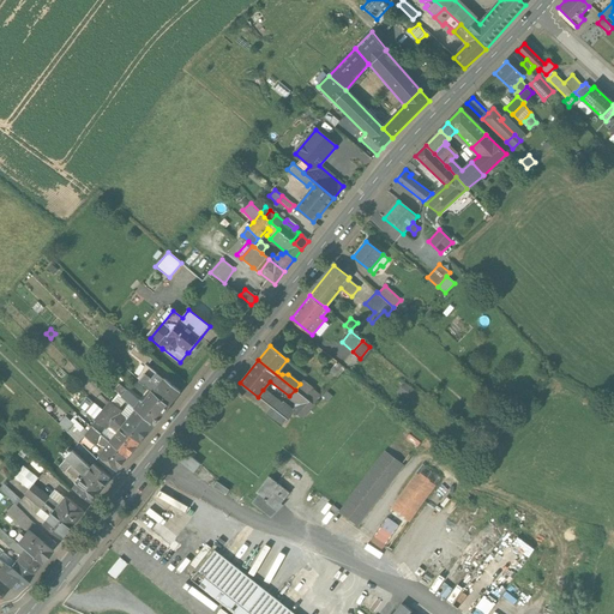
[(151,367),(157,373),(162,368),(155,362),(151,367)]
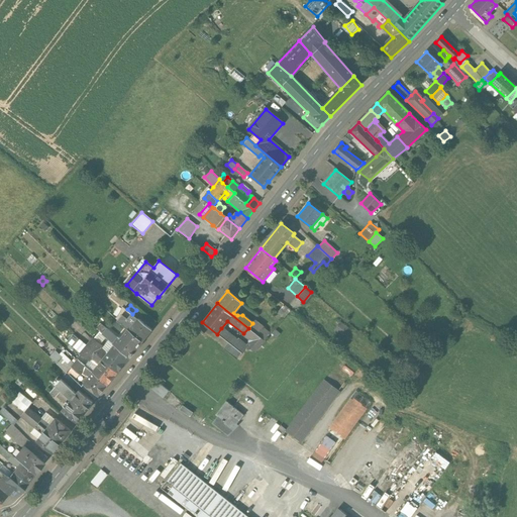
[(285,307),(278,314),(283,319),(290,311),(285,307)]
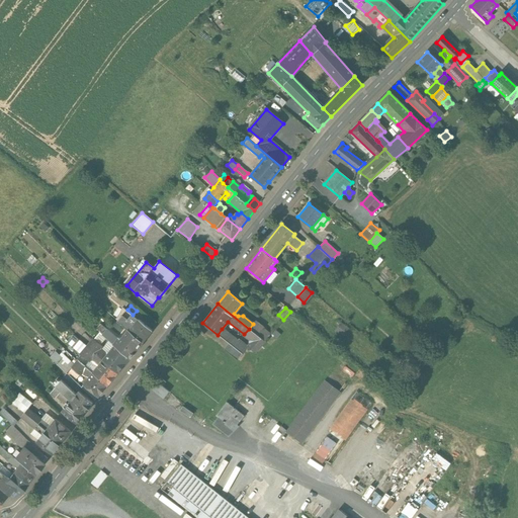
[(143,342),(152,331),(139,320),(134,327),(133,324),(128,321),(133,315),(127,310),(117,322),(128,331),(143,342)]
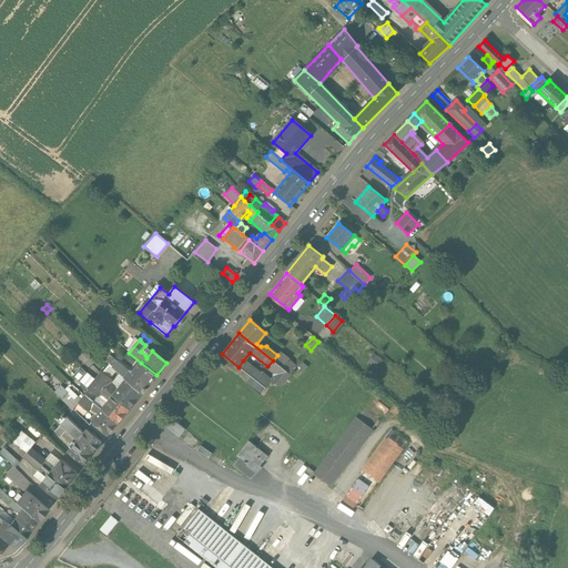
[(374,353),(367,363),(376,368),(383,359),(374,353)]
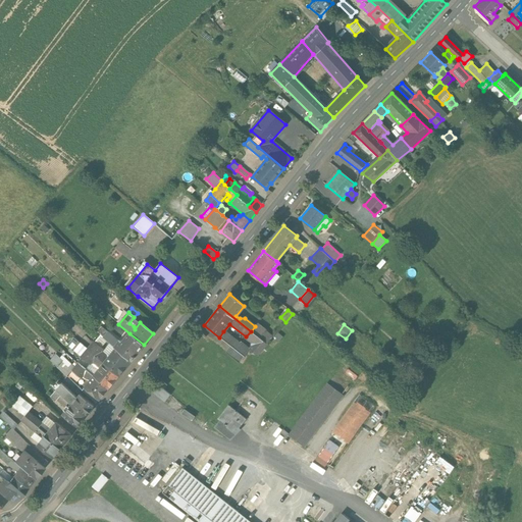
[(251,331),(260,338),(264,333),(255,326),(251,331)]
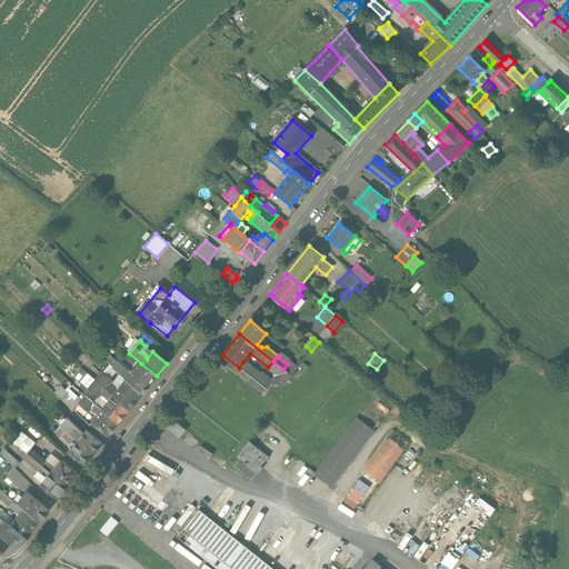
[(109,366),(113,369),(116,371),(125,379),(128,375),(126,372),(127,370),(111,357),(106,362),(109,366)]
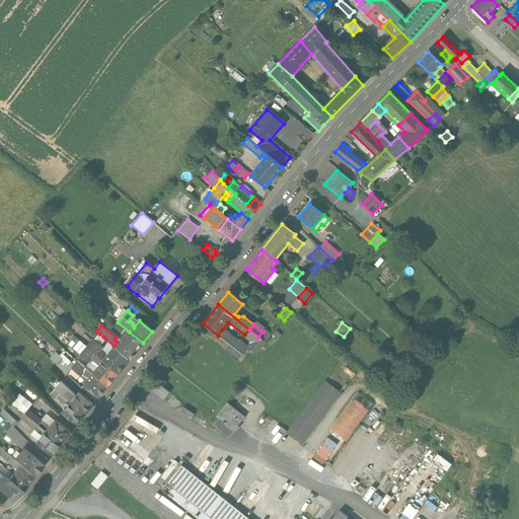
[(265,328),(263,331),(258,337),(249,329),(244,335),(243,336),(250,341),(251,344),(248,348),(255,354),(271,336),(270,335),(271,334),(265,328)]
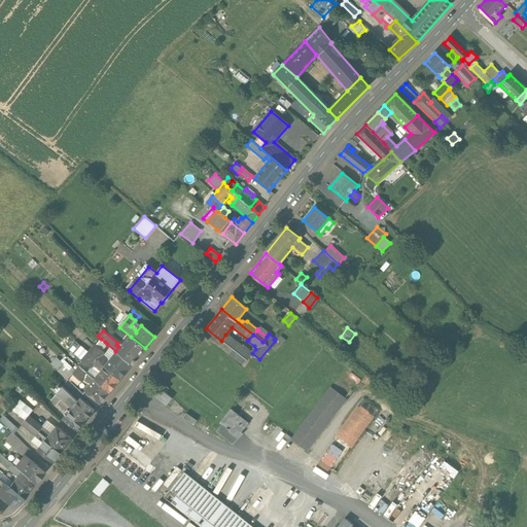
[(241,366),(251,355),(242,347),(225,335),(221,341),(233,350),(227,356),(241,366)]
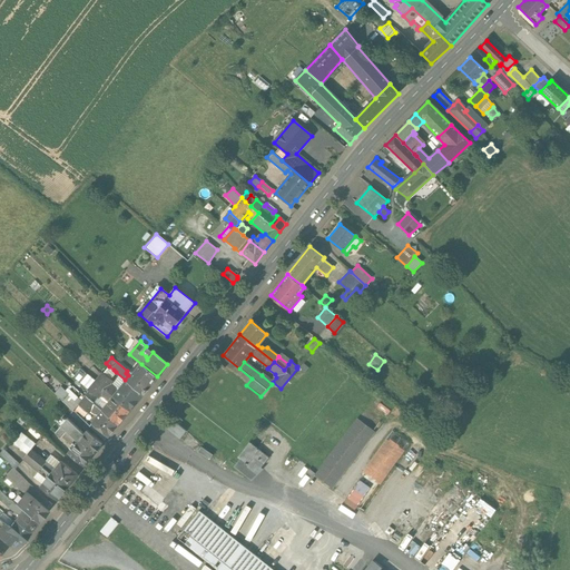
[(302,363),(297,369),(304,374),(308,369),(302,363)]
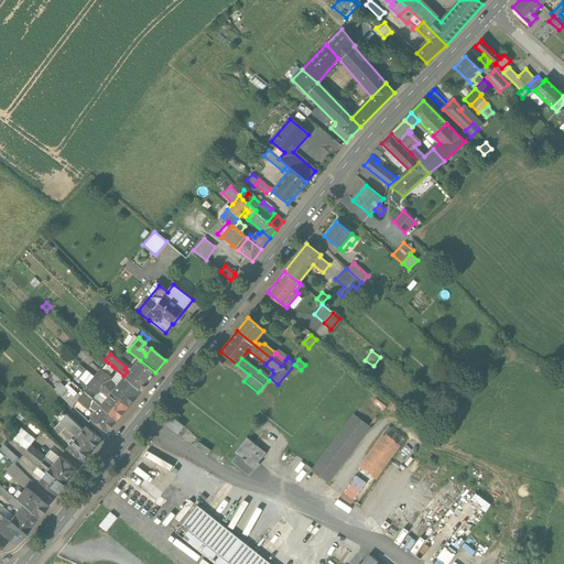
[(141,390),(155,372),(140,360),(132,370),(129,368),(127,371),(123,376),(126,377),(141,390)]
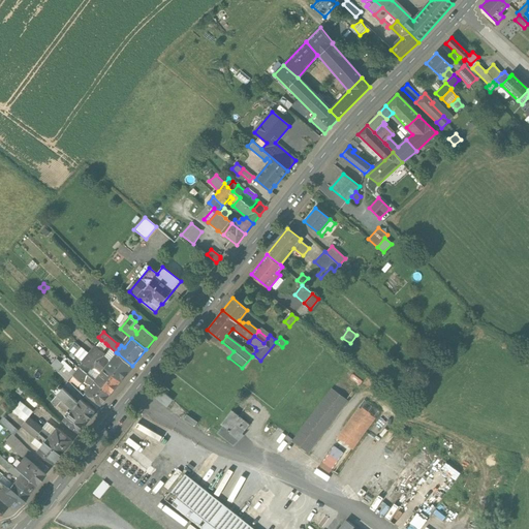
[(96,346),(103,351),(107,345),(105,343),(101,340),(96,346)]
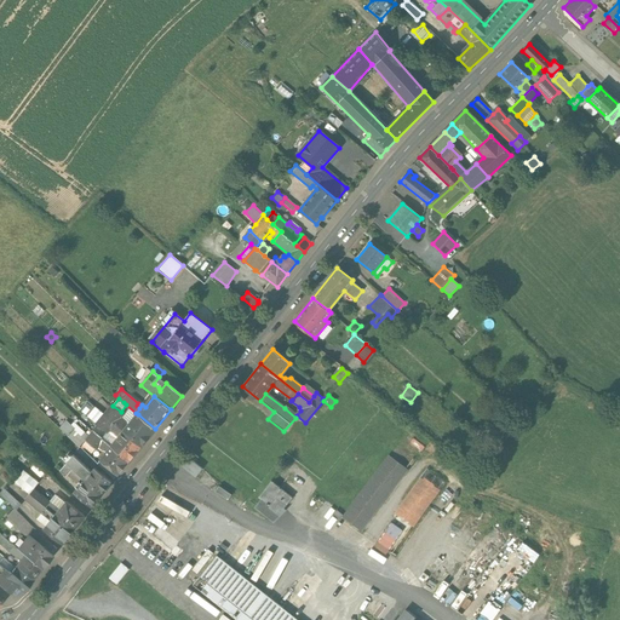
[(81,408),(87,413),(95,406),(90,400),(81,408)]
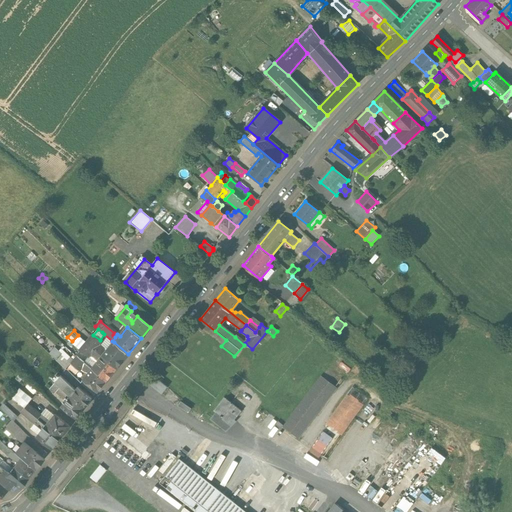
[(104,334),(100,340),(98,342),(99,343),(98,344),(100,346),(104,348),(105,352),(114,342),(112,341),(104,334)]
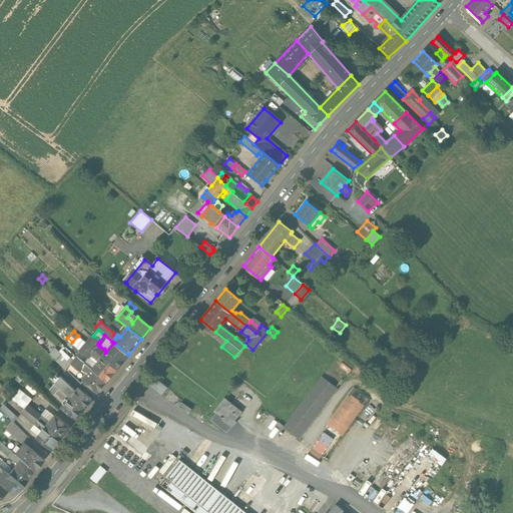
[(93,351),(95,353),(100,347),(98,345),(99,344),(98,343),(91,337),(86,344),(93,351)]
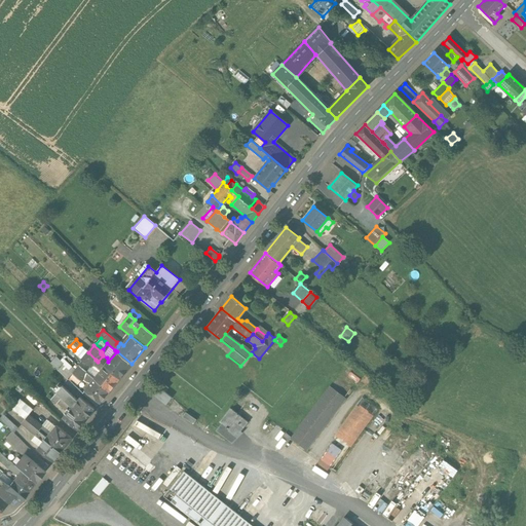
[(119,379),(132,364),(117,351),(108,362),(107,358),(103,355),(98,362),(119,379)]
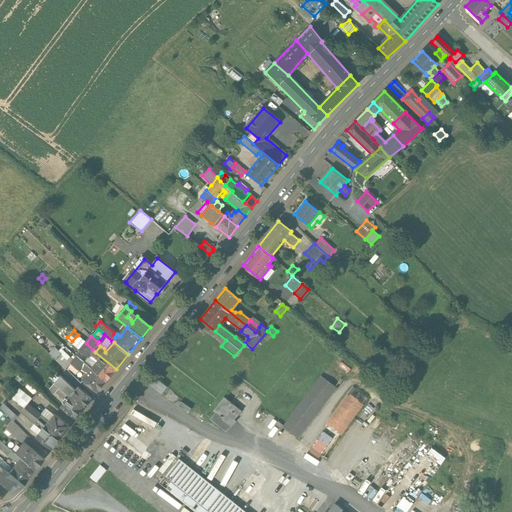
[(87,356),(88,357),(93,350),(86,343),(80,350),(87,356)]
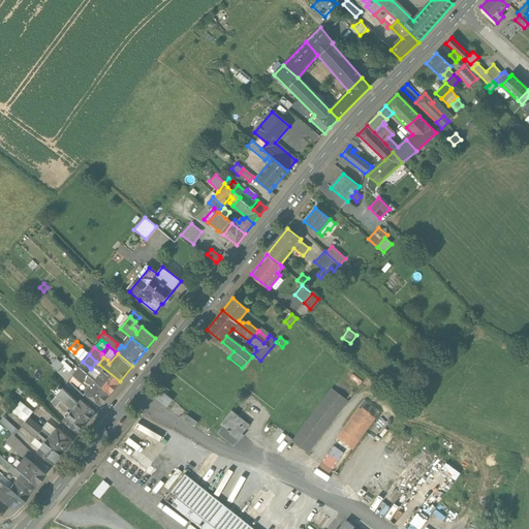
[(50,365),(57,372),(63,366),(56,359),(50,365)]
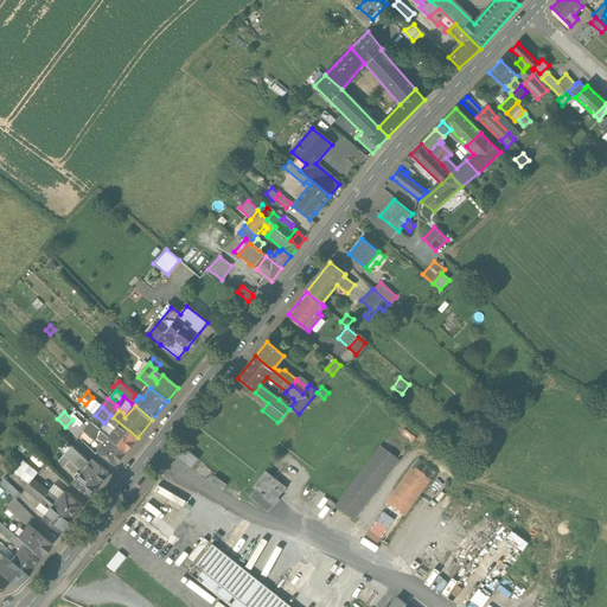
[(126,452),(138,438),(113,417),(110,415),(104,423),(103,422),(97,429),(101,432),(126,452)]
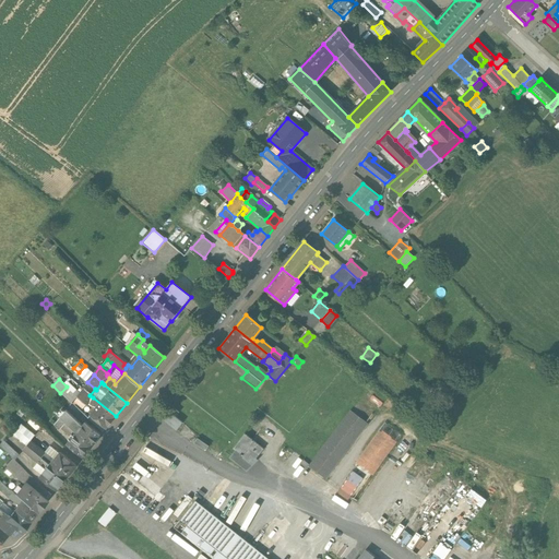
[(75,396),(80,392),(76,389),(74,391),(68,384),(67,387),(60,393),(71,403),(75,396)]
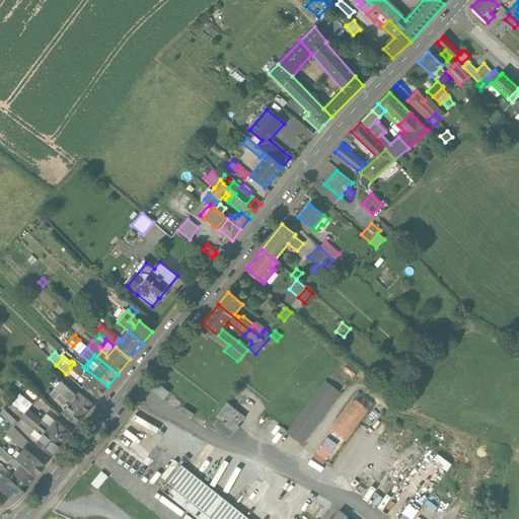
[(86,369),(83,367),(77,360),(74,364),(70,368),(80,376),(81,374),(86,369)]
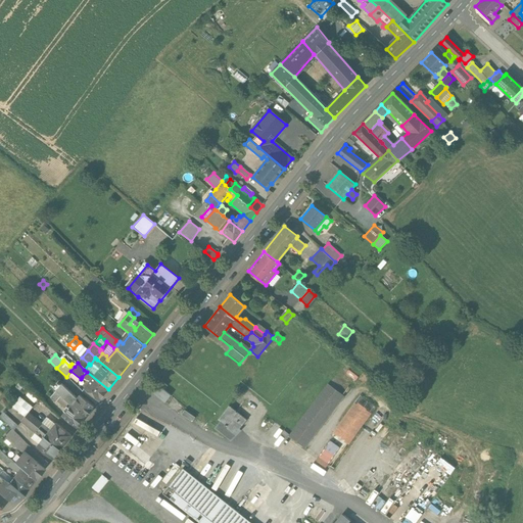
[(96,405),(108,389),(87,372),(82,377),(85,380),(89,381),(81,391),(96,405)]
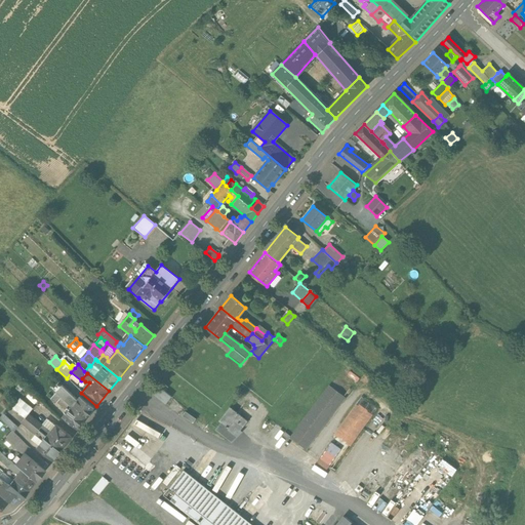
[(333,387),(348,395),(352,387),(337,378),(333,387)]
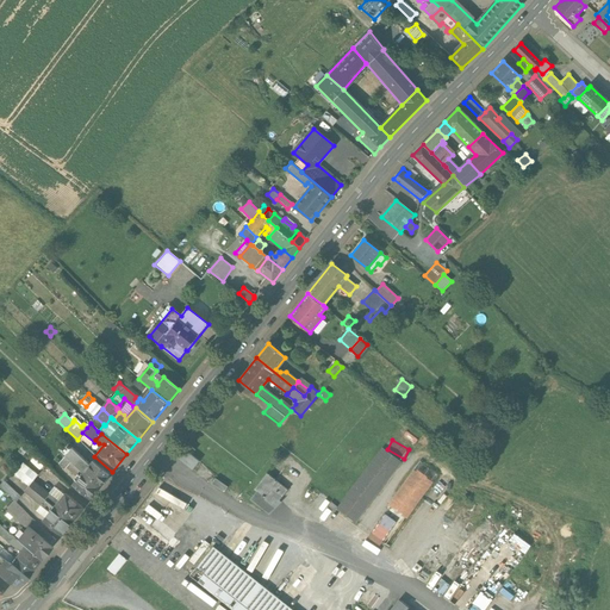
[(182,450),(176,458),(192,468),(197,461),(182,450)]
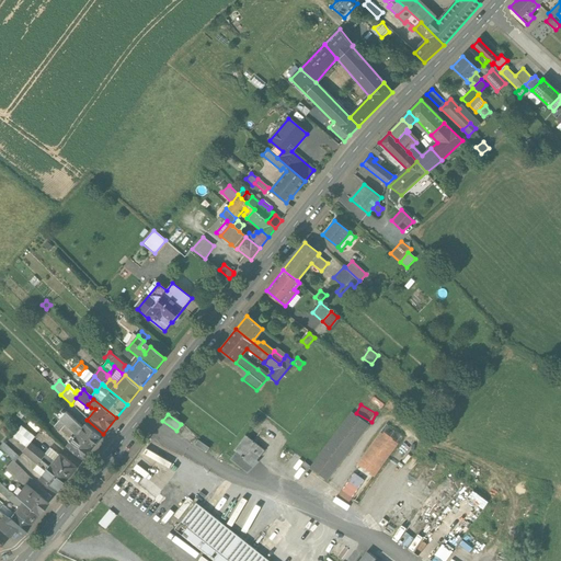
[(311,467),(311,468),(311,469),(312,469),(327,480),(366,426),(367,426),(367,425),(352,414),(352,415),(312,468),(311,467)]
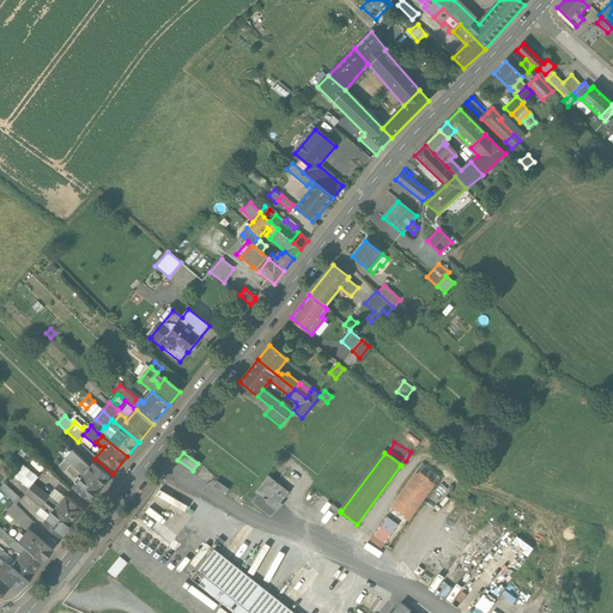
[(71,473),(76,468),(70,462),(65,457),(59,465),(65,471),(66,468),(71,473)]
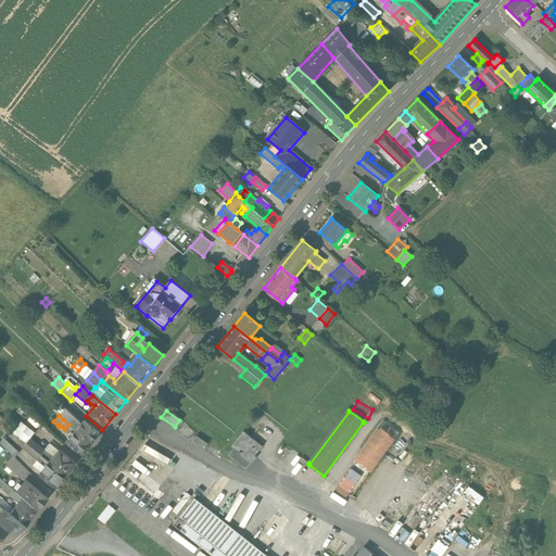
[(67,415),(63,419),(68,425),(73,420),(67,415)]
